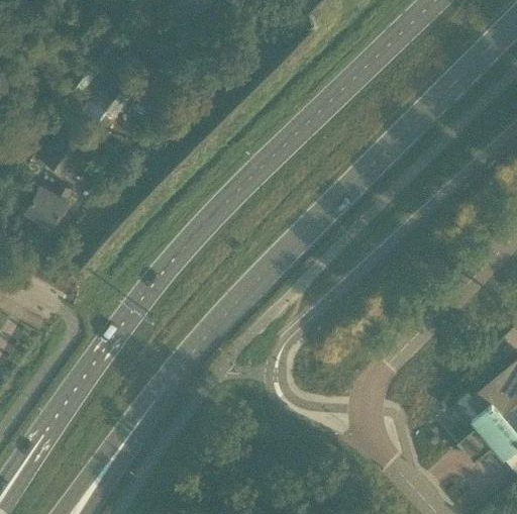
[(75,106),(97,122),(133,74),(111,57),(75,106)]
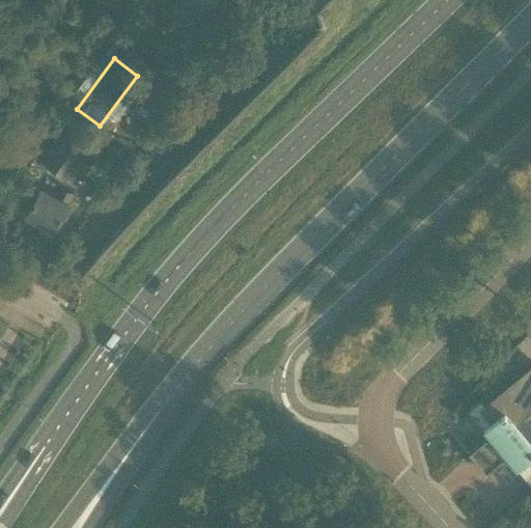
[(70,185),(96,146),(66,126),(39,163),(70,185)]
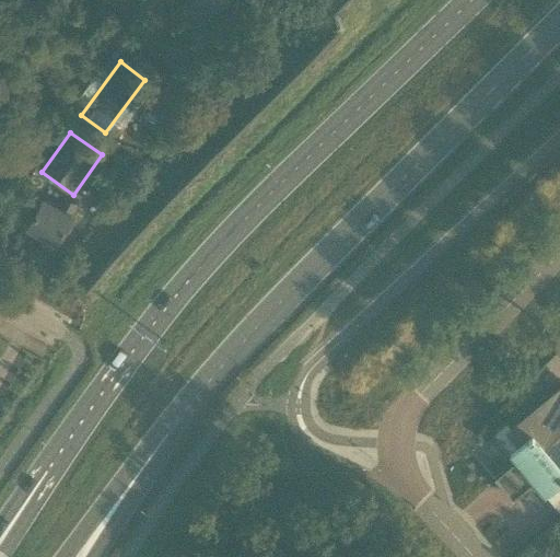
[(59,209),(44,200),(27,229),(57,246),(73,218),(72,217),(78,207),(65,199),(59,209)]
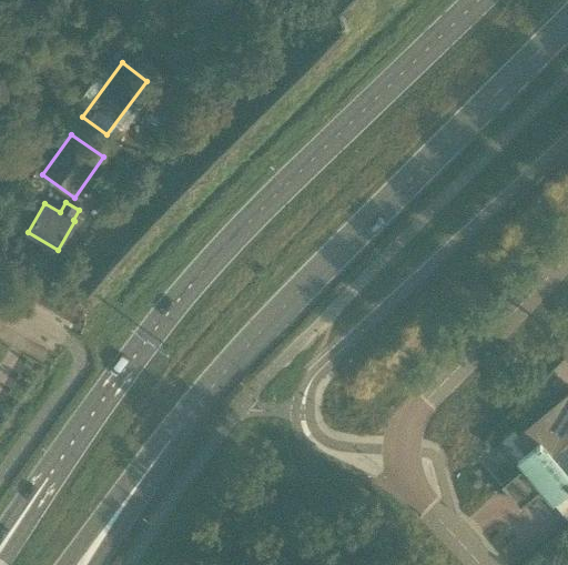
[(553,504),(567,491),(567,476),(553,458),(567,444),(567,441),(567,394),(513,441),(525,456),(517,462),(524,470),(501,487),(519,510),(541,492),(553,504)]
